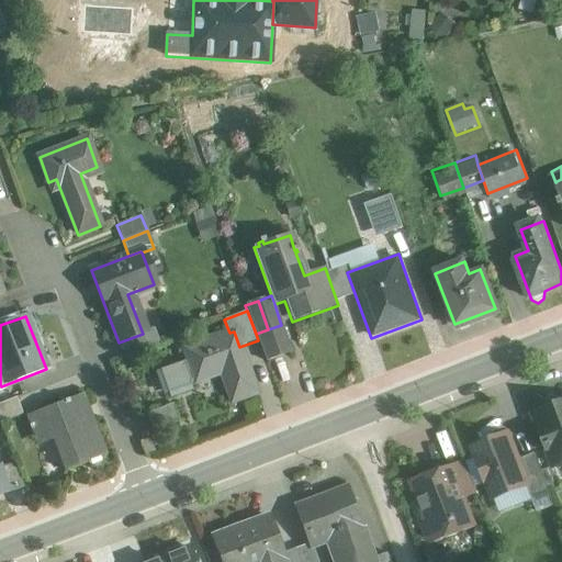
[(268,329),(256,334),(258,340),(266,361),(291,352),(281,325),(268,329)]
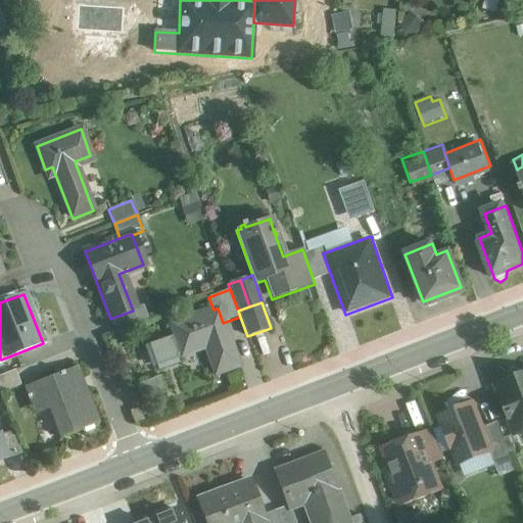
[(214,310),(171,325),(182,355),(206,347),(216,374),(238,366),(223,323),(218,308),(214,310)]
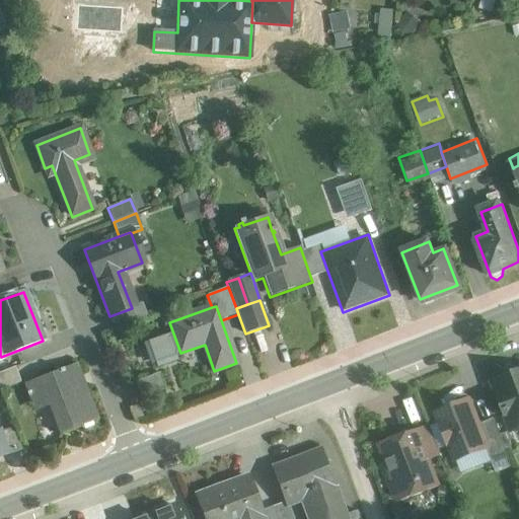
[(132,308),(109,316),(115,329),(137,320),(132,308)]
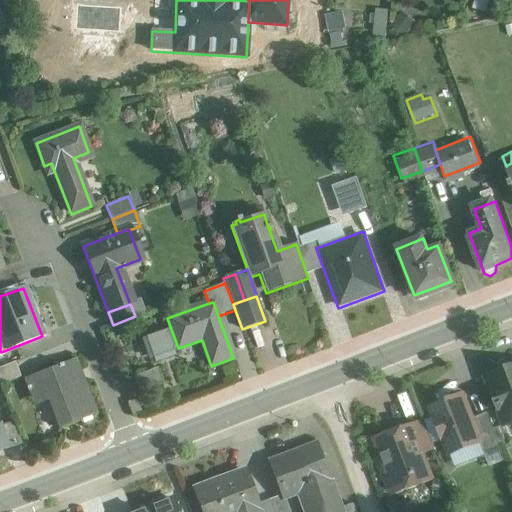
[(137,337),(146,363),(171,354),(161,328),(137,337)]
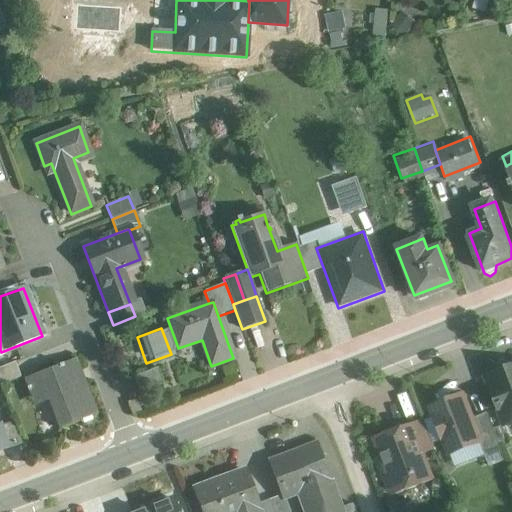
[(74,361),(25,380),(32,397),(46,392),(60,428),(95,415),(74,361)]
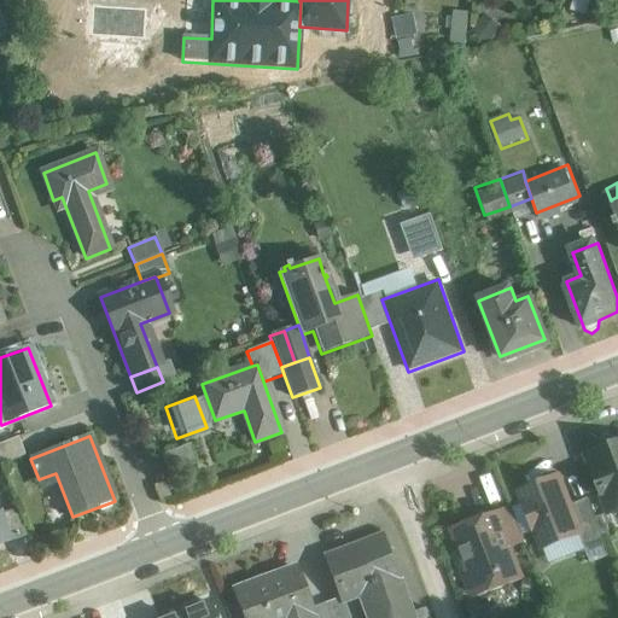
[(18,438),(0,444),(0,465),(24,456),(18,438)]
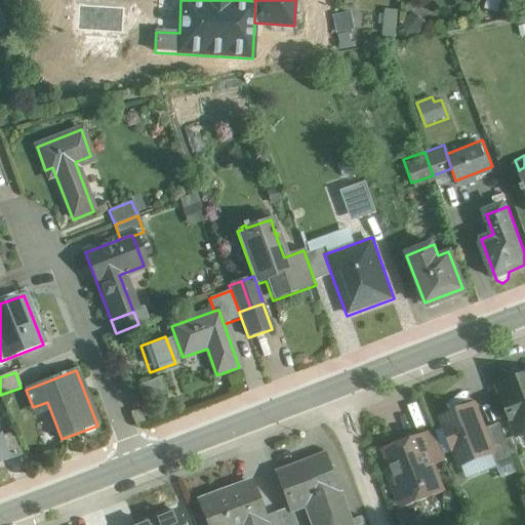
[(524,377),(523,378),(523,377),(516,374),(513,381),(513,382),(499,388),(506,404),(505,404),(511,420),(512,420),(518,437),(524,433),(524,377)]
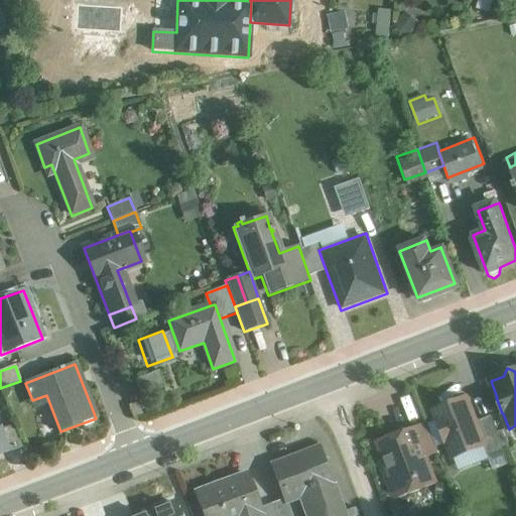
[(476,422),(467,399),(433,412),(452,459),(484,446),(485,446),(476,422)]
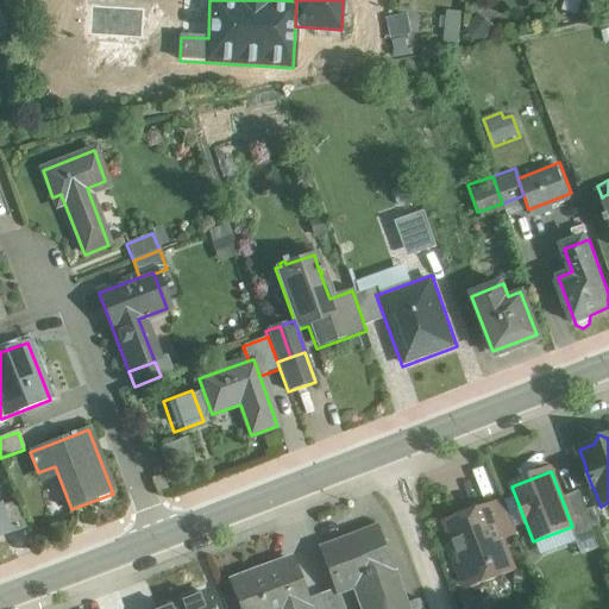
[(595,532),(579,491),(562,498),(572,527),(571,527),(576,539),(595,532)]
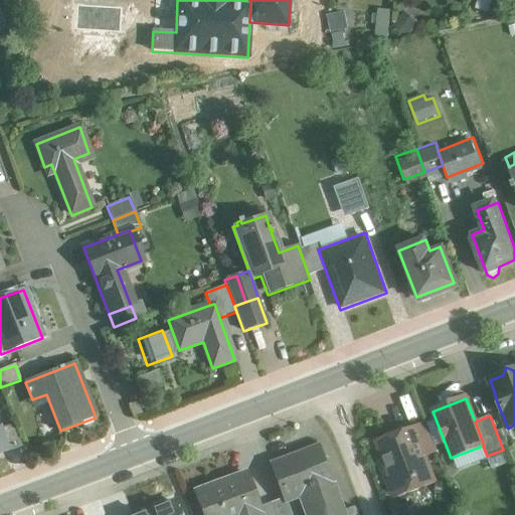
[(424,423),(413,427),(425,458),(437,454),(424,423)]
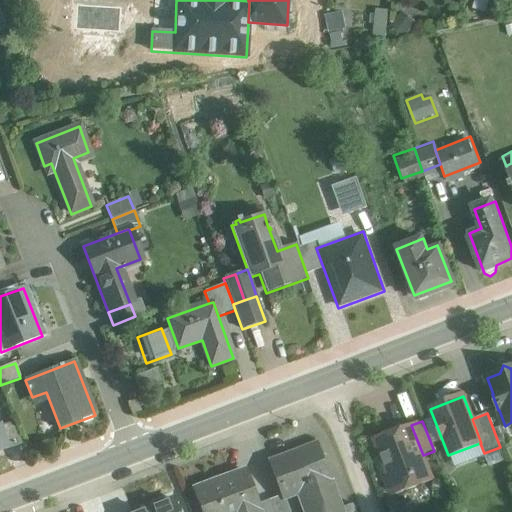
[(13,422),(0,426),(0,433),(5,447),(4,447),(5,451),(21,445),(13,422)]
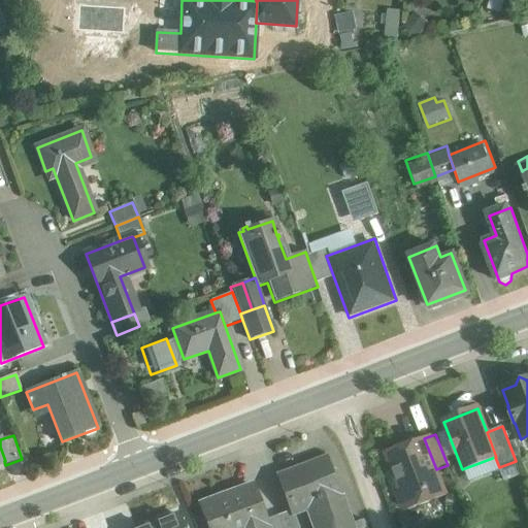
[(424,438),(386,453),(407,510),(447,496),(436,469),(424,438)]
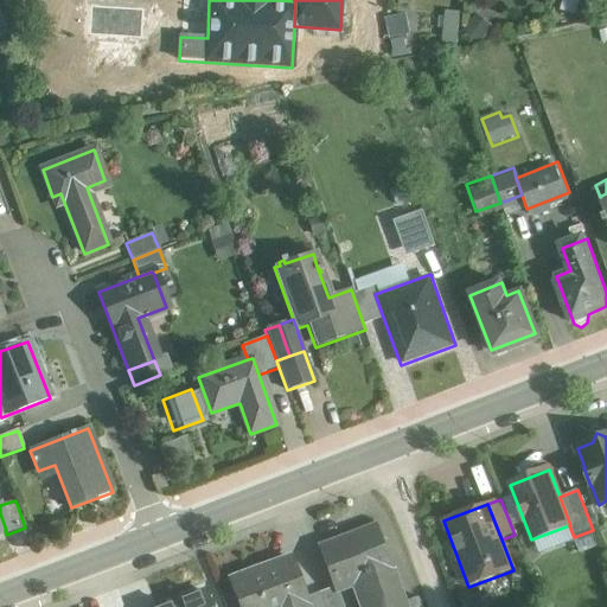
[(404,601),(377,528),(319,549),(332,587),(334,590),(337,589),(352,585),(360,606),(401,606),(406,606),(404,601)]
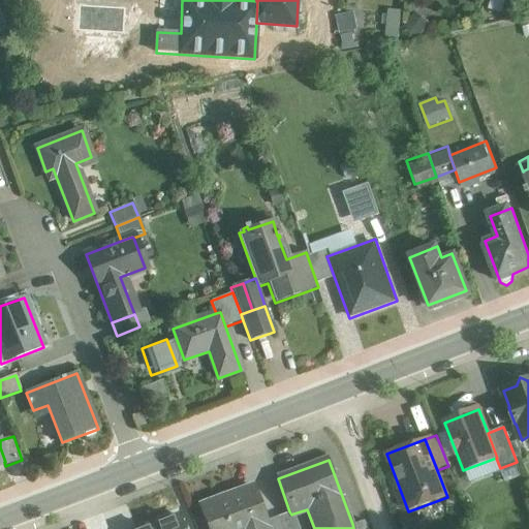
[(252,488),(203,505),(211,528),(268,528),(265,521),(252,488)]
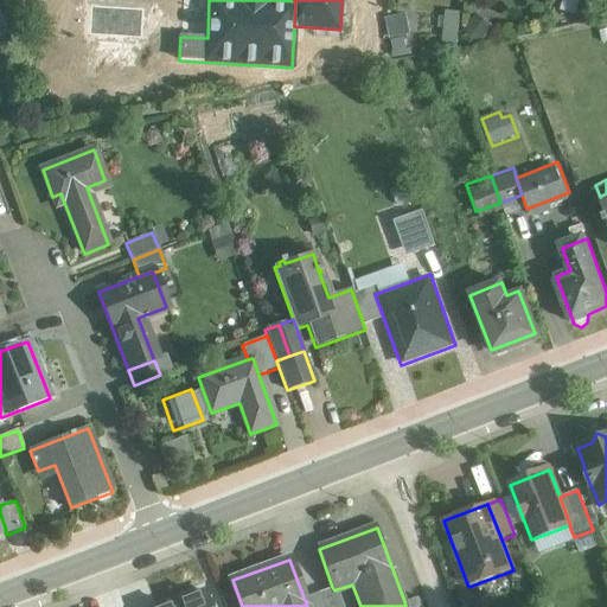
[(343,606),(337,589),(334,590),(332,587),(317,592),(321,606),(343,606)]
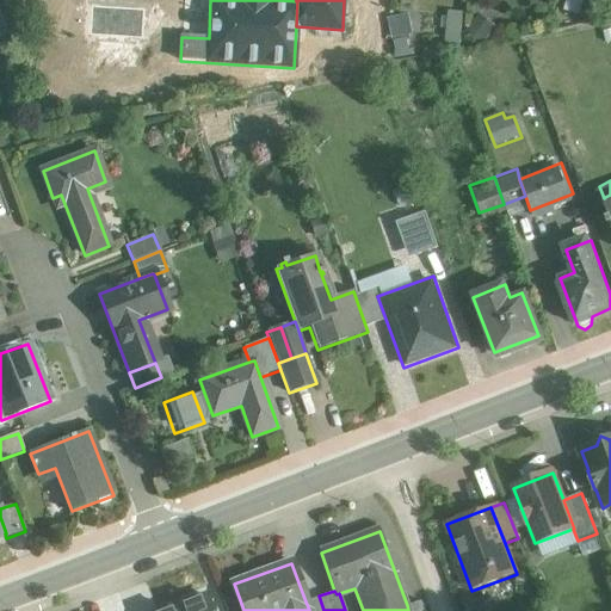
[(323,610),(319,596),(306,602),(309,610),(323,610)]
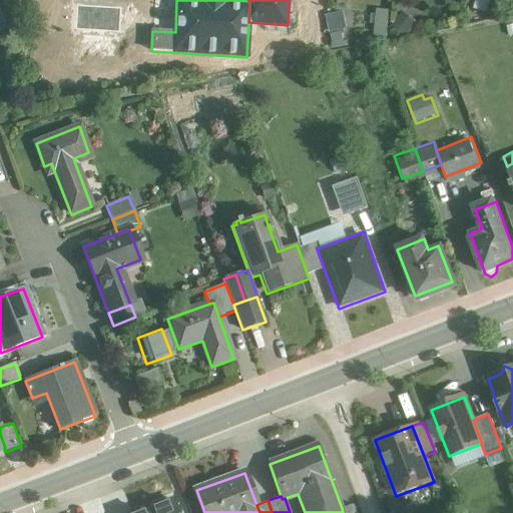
[(175,512),(172,503),(145,512),(175,512)]
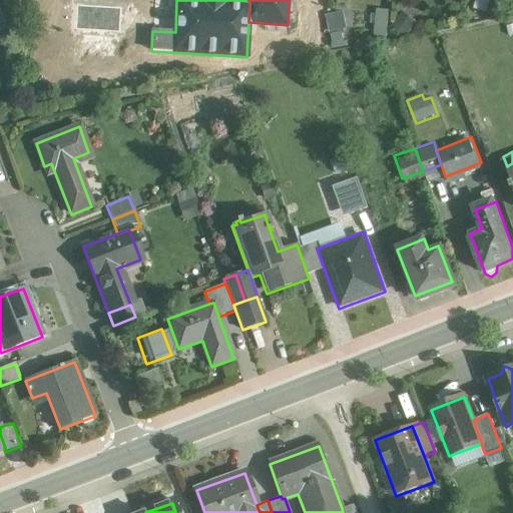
[(357,512),(354,504),(342,508),(343,512),(339,512),(357,512)]
